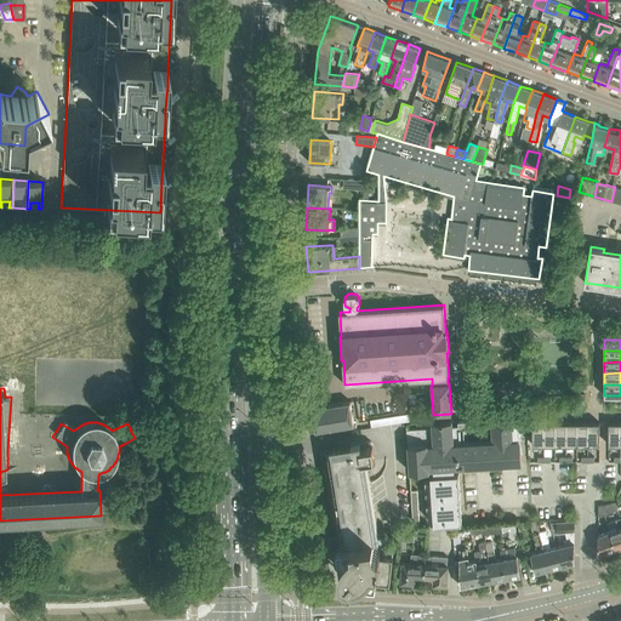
[(354,425),(351,400),(312,408),(315,431),(330,428),(331,437),(340,436),(339,432),(355,429),(354,425)]
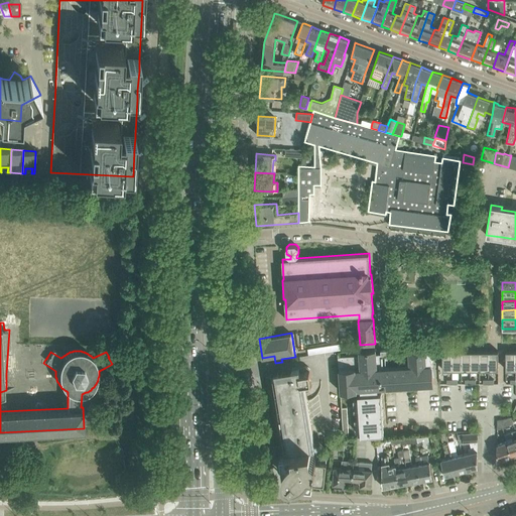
[(361,367),(339,368),(341,392),(361,390),(361,393),(358,394),(361,435),(384,433),(381,392),(378,392),(378,387),(432,383),(430,347),(425,347),(409,348),(409,349),(408,349),(408,350),(381,350),(375,350),(360,351),(361,367)]
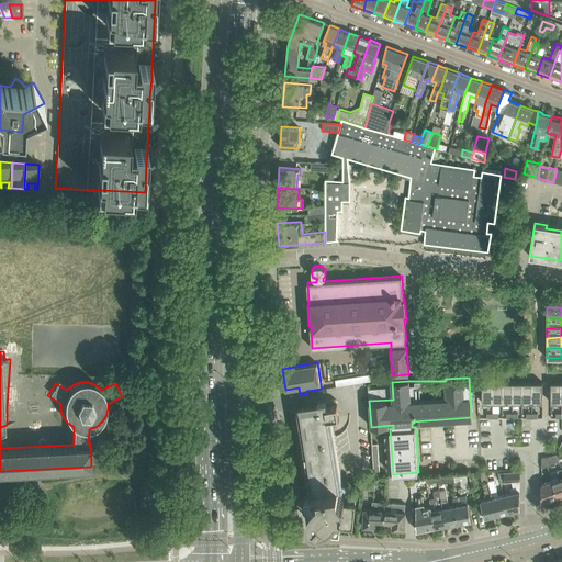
[(492,382),(482,382),(482,402),(492,402),(492,382)]
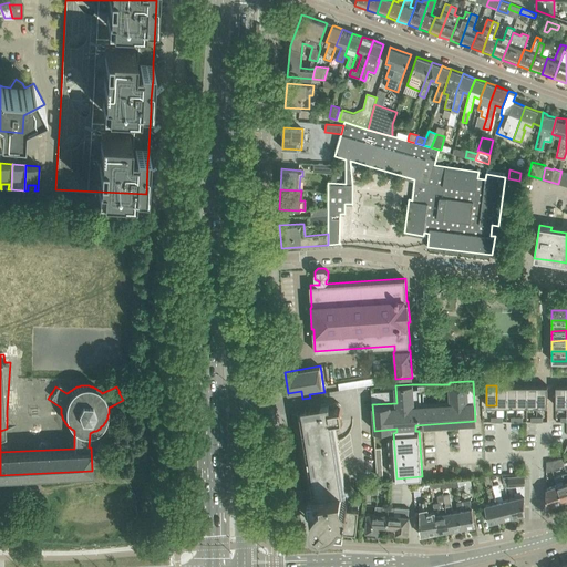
[(506,385),(496,385),(496,405),(506,405),(506,385)]
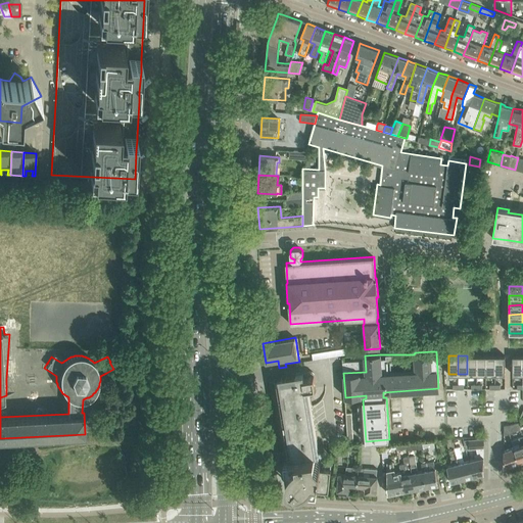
[(477,355),(467,355),(467,374),(477,374),(477,355)]
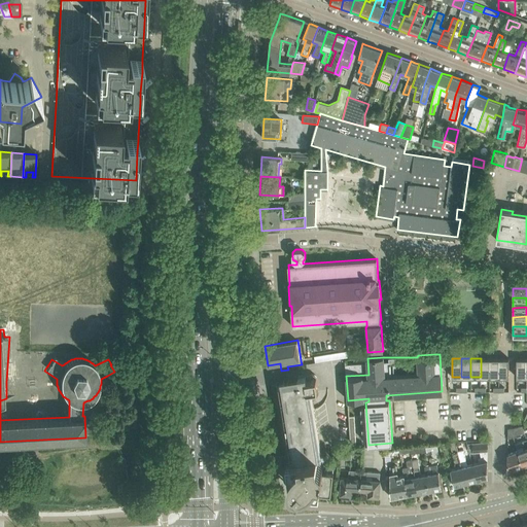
[(490,358),(481,358),(481,377),(490,377),(490,358)]
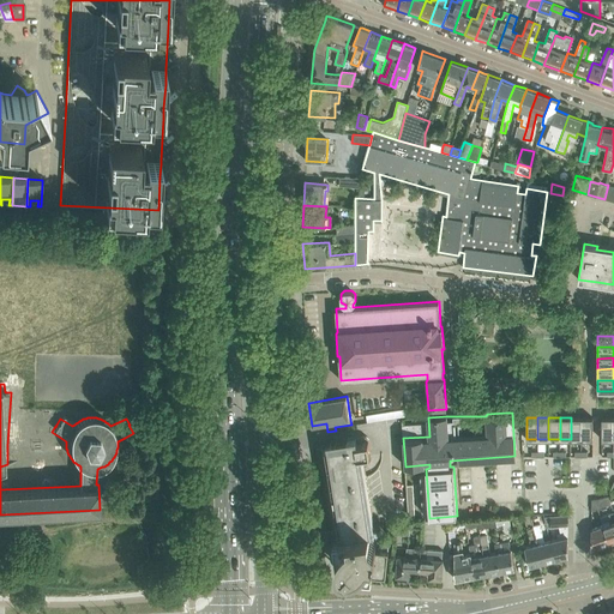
[(582,417),(571,417),(571,439),(582,439),(582,417)]
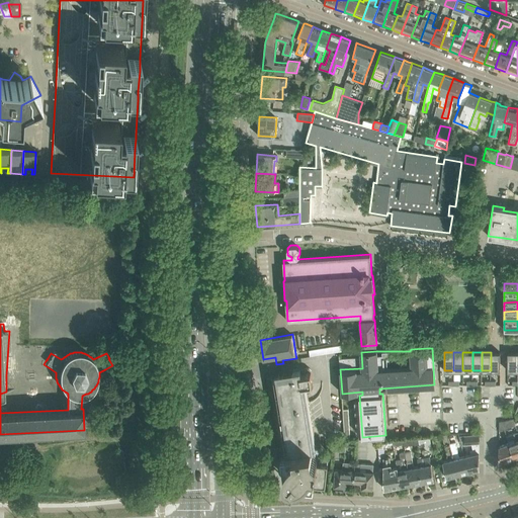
[(500,352),(491,352),(491,370),(500,370),(500,352)]
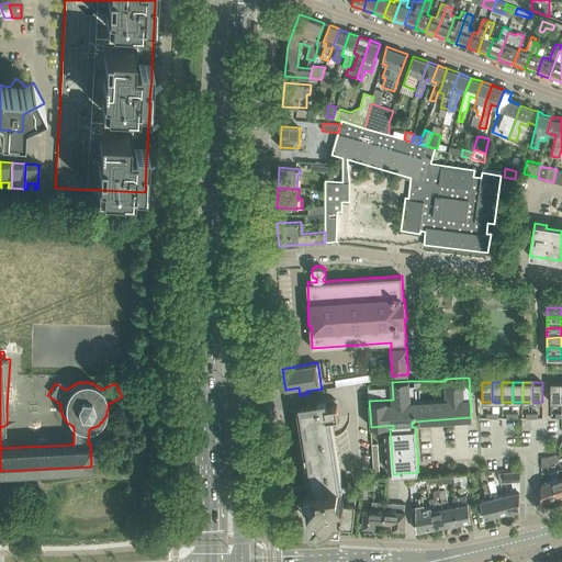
[(561,382),(551,382),(551,402),(561,402),(561,382)]
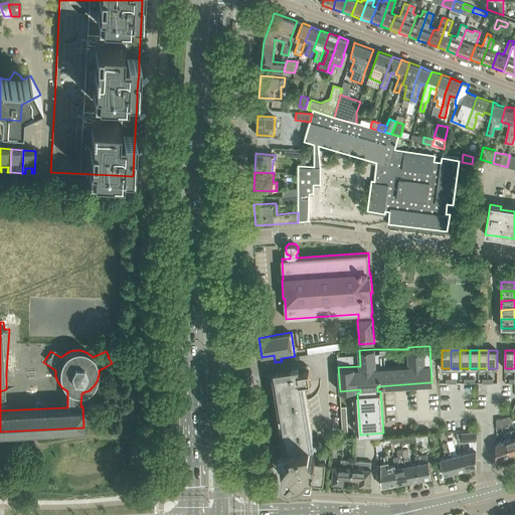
[(291,480),(293,479),(324,482),(326,463),(326,456),(316,455),(316,452),(306,390),(307,389),(308,389),(309,388),(310,387),(310,386),(311,385),(311,384),(311,383),(311,382),(311,378),(309,368),(309,367),(309,366),(308,366),(307,365),(306,365),(305,365),(298,366),(291,367),(292,371),(273,374),(268,375),(271,397),(279,448),(278,448),(279,451),(281,451),(283,468),(284,470),(282,472),(282,473),(282,475),(283,477),(285,477),(285,478),(286,478),(286,480),(288,480),(290,480),(291,480)]
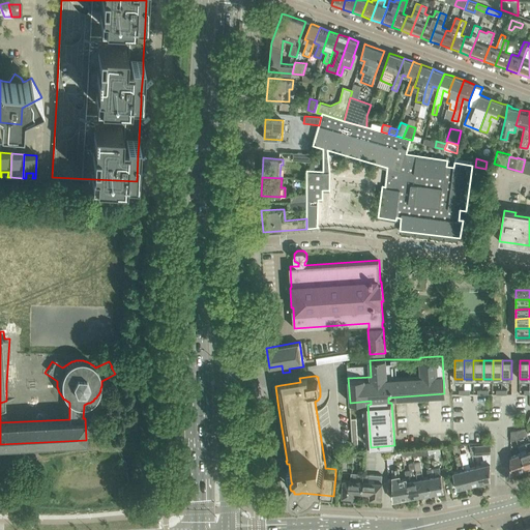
[(516,431),(513,431),(516,439),(528,435),(526,431),(525,428),(524,429),(516,431)]
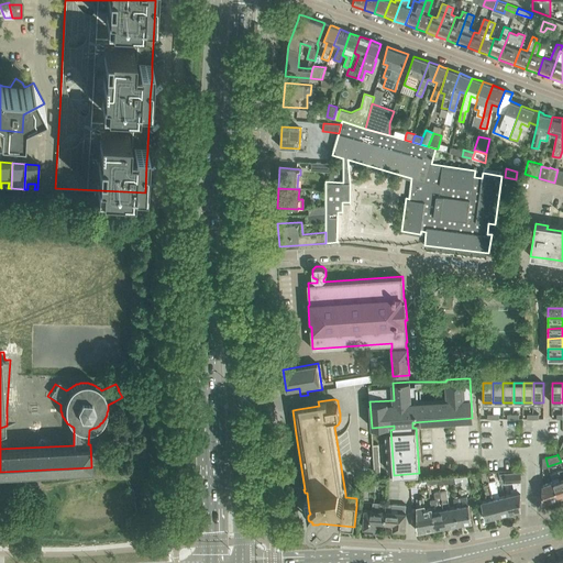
[(562,468),(551,474),(553,481),(559,497),(560,497),(562,498),(562,497),(562,468)]
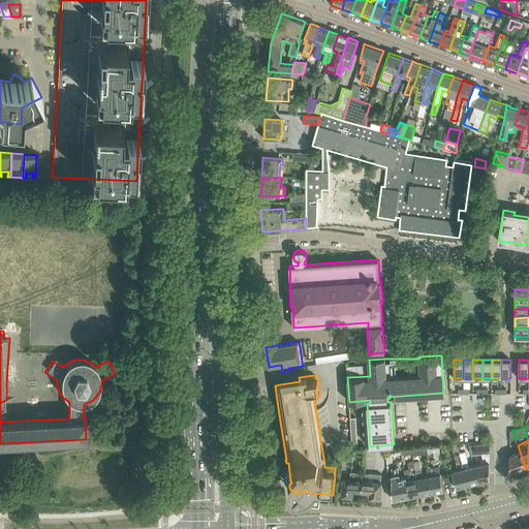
[(484,463),(474,466),(478,481),(480,483),(484,481),(484,480),(489,478),(490,443),(469,444),(471,454),(474,453),(474,454),(483,453),(484,463)]
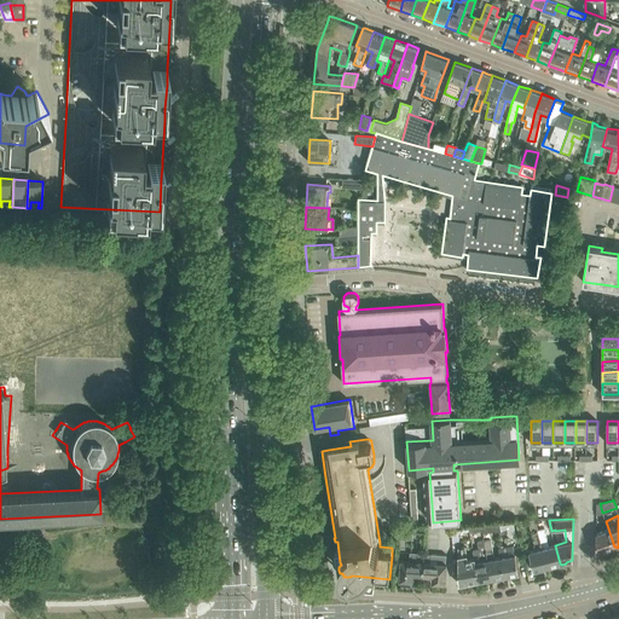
[(514,524),(495,525),(496,531),(501,531),(501,532),(507,531),(508,541),(516,539),(514,524)]
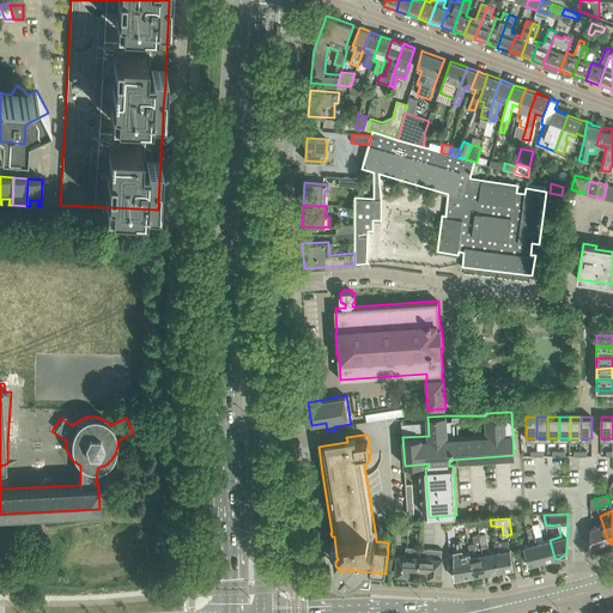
[(459,520),(448,521),(448,535),(454,535),(454,527),(460,526),(459,520)]
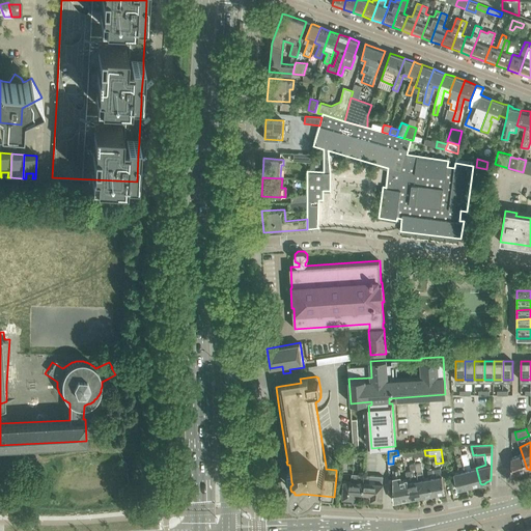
[(479,483),(480,483),(476,468),(471,469),(467,453),(462,454),(469,486),(473,485),(474,486),(479,485),(479,483)]
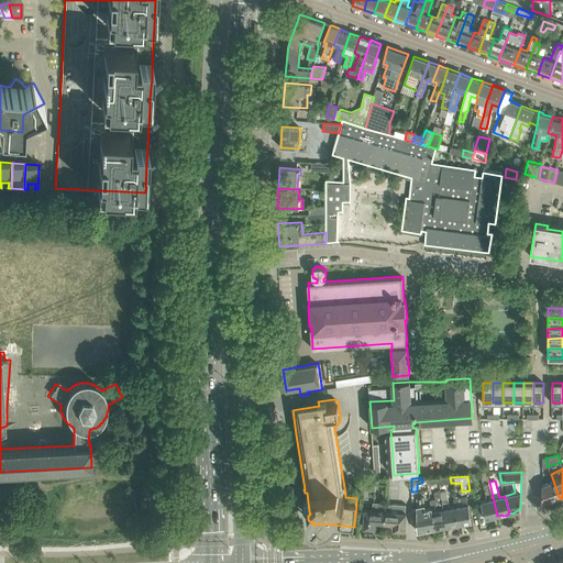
[(559,497),(553,481),(542,485),(542,503),(552,499),(553,500),(558,499),(558,497),(559,497)]
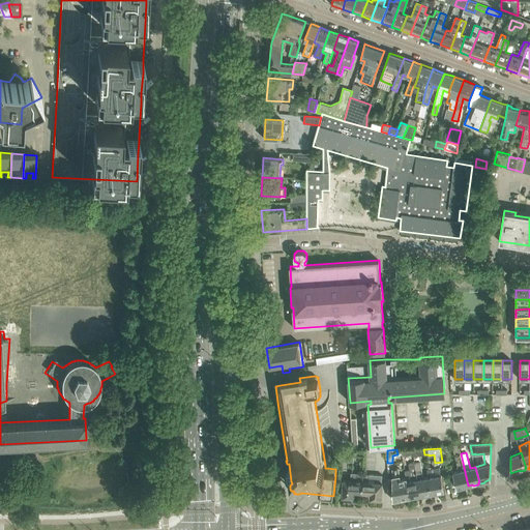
[(464,487),(468,486),(461,453),(454,455),(459,470),(453,472),(458,488),(459,488),(460,489),(463,488),(464,487)]
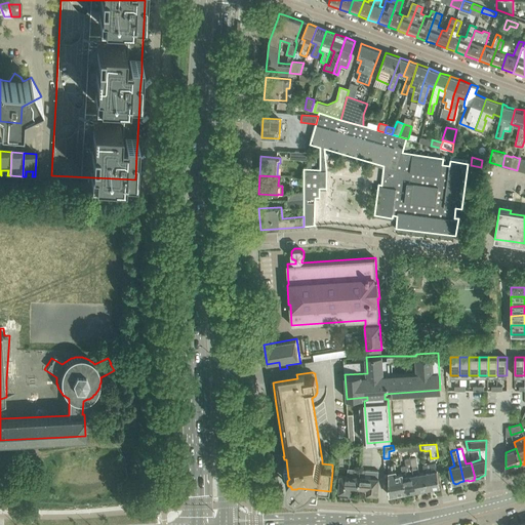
[(428,488),(425,472),(418,473),(416,457),(410,458),(416,490),(420,489),(421,491),(427,490),(427,488),(428,488)]
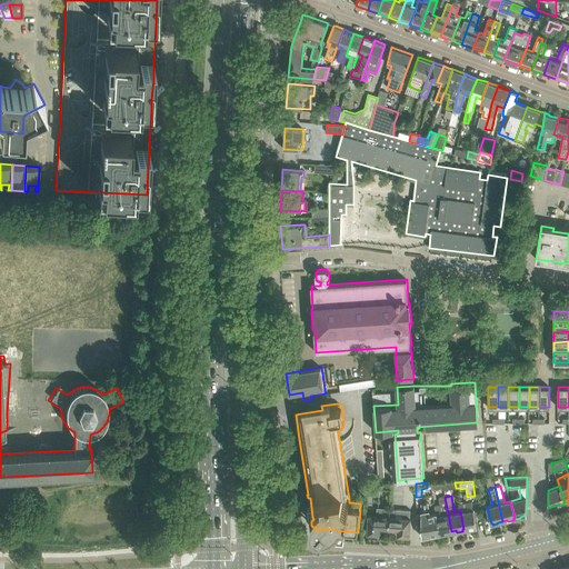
[(436,512),(436,516),(439,533),(440,533),(441,535),(446,533),(447,532),(451,531),(445,497),(439,498),(440,503),(435,503),(436,512)]
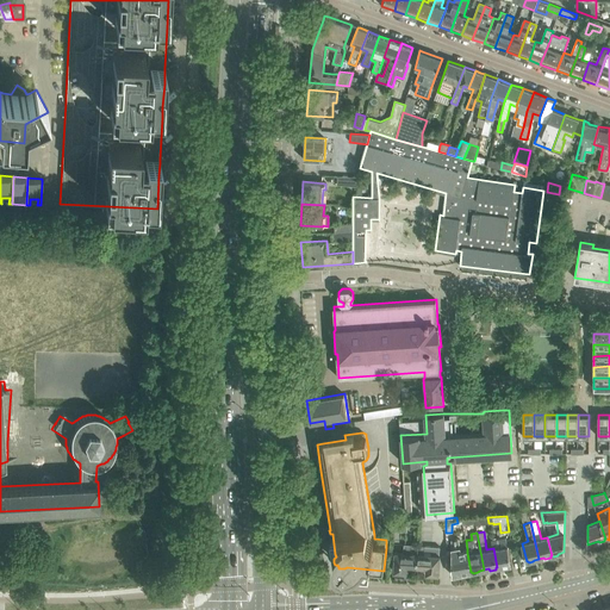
[(511,565),(508,546),(506,536),(492,539),(493,548),(497,567),(503,566),(504,568),(510,567),(510,565),(511,565)]
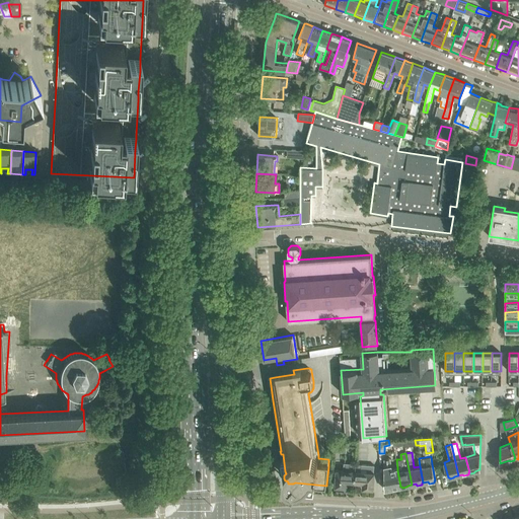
[(400,487),(397,470),(397,467),(391,469),(389,458),(384,459),(385,490),(393,488),(394,490),(398,489),(399,487),(400,487)]
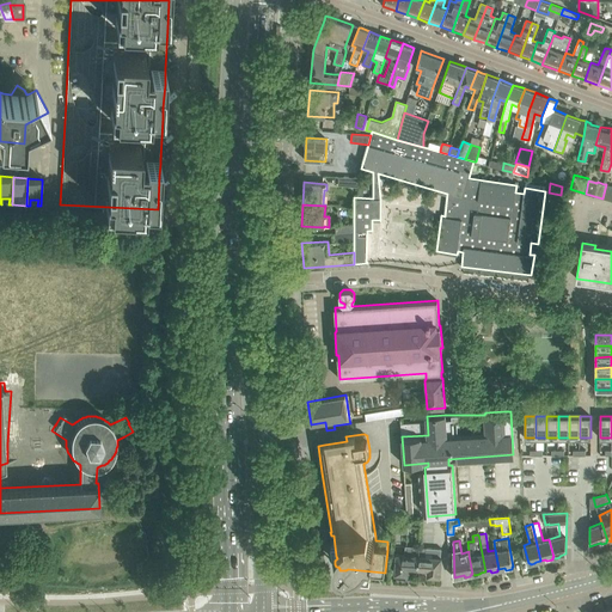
[(397,554),(395,573),(408,574),(409,568),(418,568),(420,546),(405,545),(404,554),(397,554)]
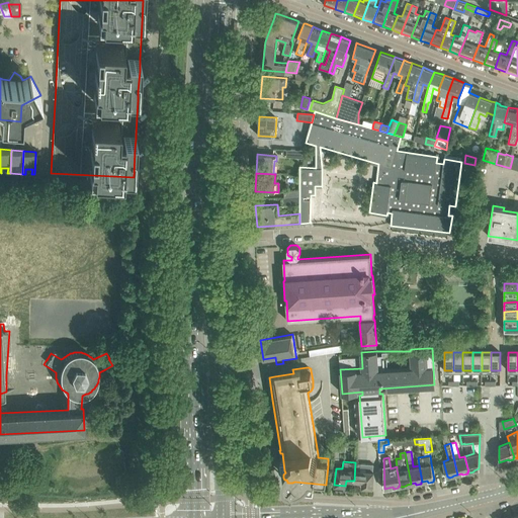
[(373,464),(355,462),(354,481),(361,482),(361,487),(372,488),(373,471),(373,470),(373,464)]
